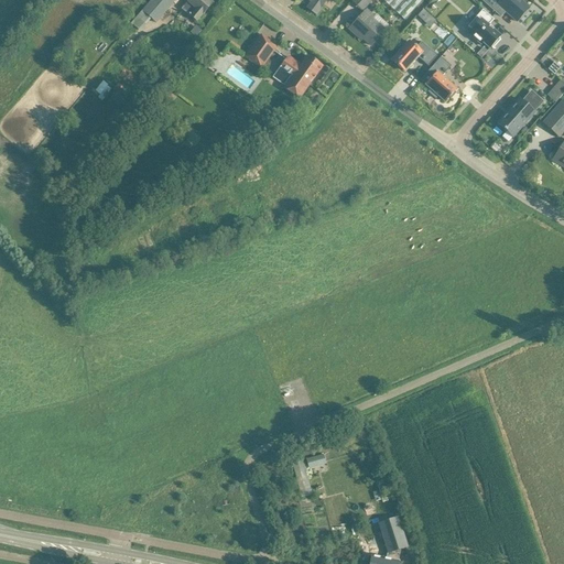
[(152,0),(148,4),(142,12),(151,19),(155,23),(161,17),(175,0),(152,0)]
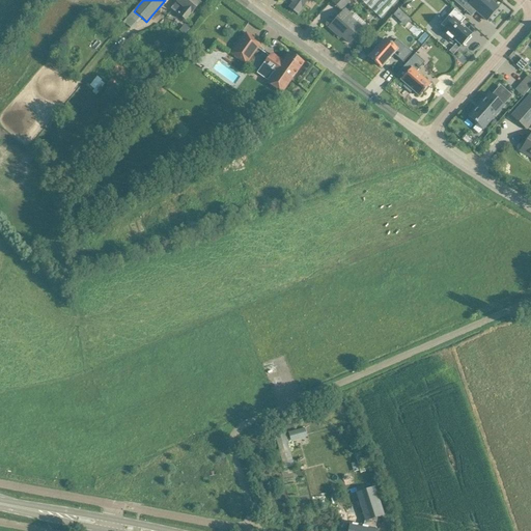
[(178,0),(171,9),(185,21),(190,15),(191,15),(194,11),(200,3),(196,0),(178,0)]
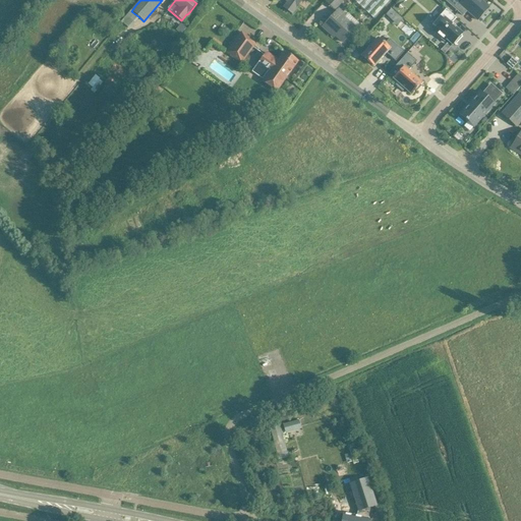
[(312,0),(289,0),(284,8),(292,14),(302,0),(306,0),(310,3),(312,0)]
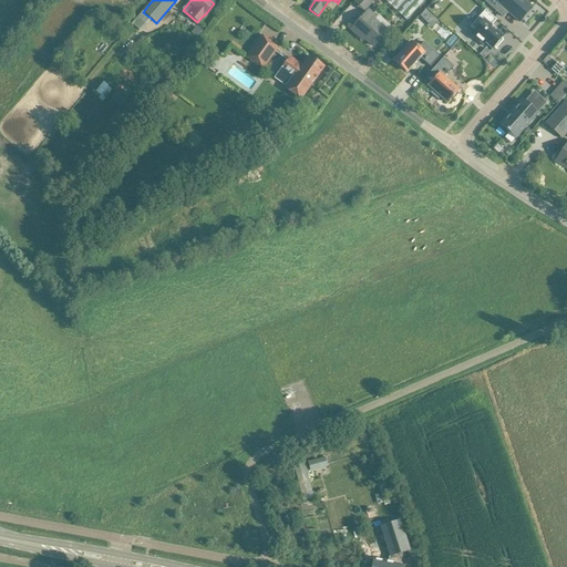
[(356,0),(353,2),(364,12),(374,0),(375,0),(379,3),(381,0),(356,0)]
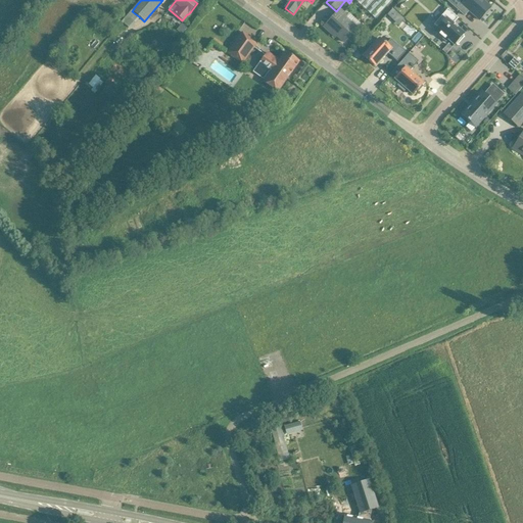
[(357,0),(357,1),(375,18),(392,1),(390,0),(357,0)]
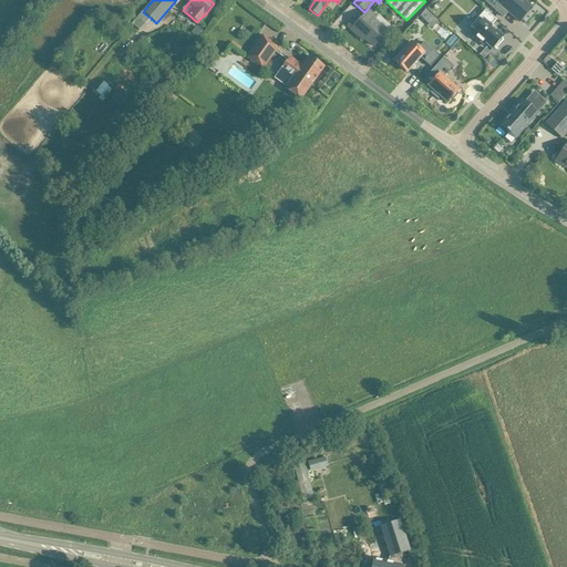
[(507,12),(519,22),(532,9),(522,0),(503,0),(502,0),(483,0),(503,17),(507,12)]
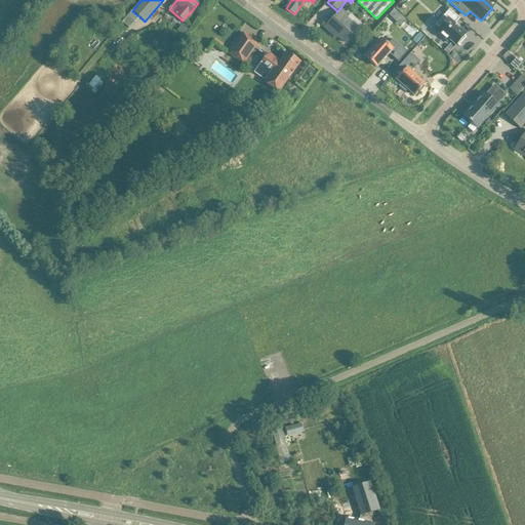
[(397,12),(394,9),(389,15),(392,17),(397,12)]
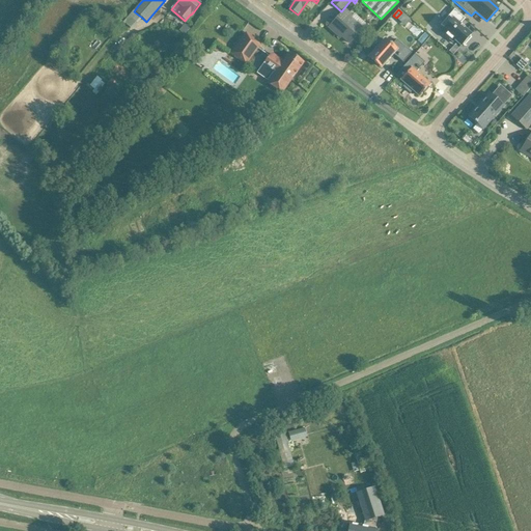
[(465,19),(454,9),(441,25),(445,29),(442,32),(453,42),(454,40),(462,47),(463,45),(464,46),(471,37),(470,36),(471,35),(464,29),(465,28),(462,26),(462,25),(460,26),(459,25),(465,19)]
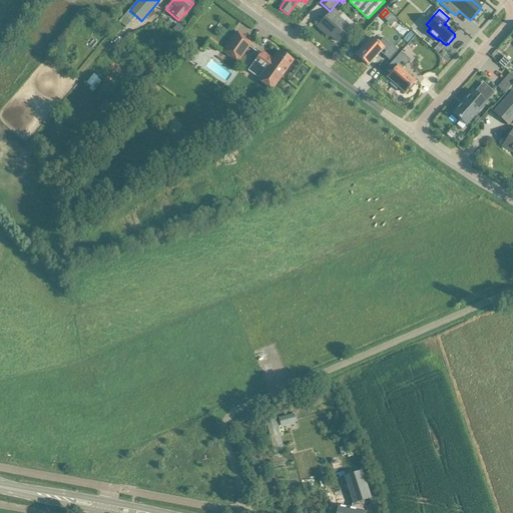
[(332,12),(318,27),(325,33),(326,31),(338,42),(350,29),(340,19),(332,12)]
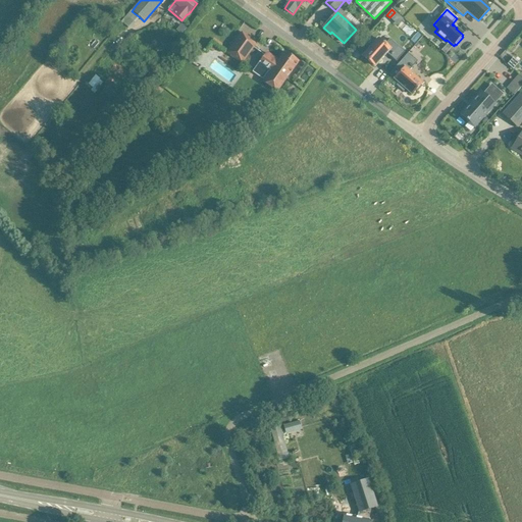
[(227,53),(242,63),(255,45),(249,40),(250,39),(242,33),(227,53)]
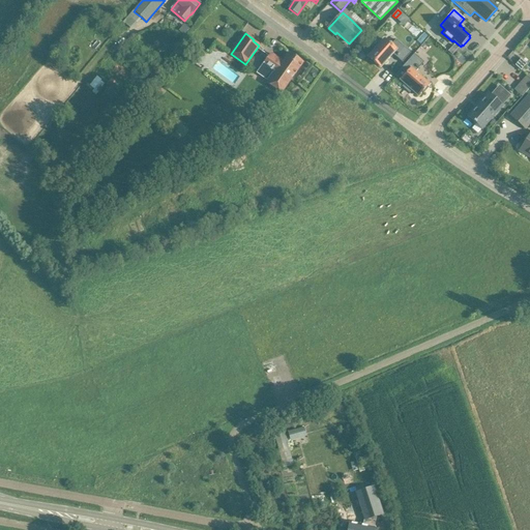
[(385,41),(369,59),(380,68),(392,55),(403,64),(411,55),(396,41),(391,47),(385,41)]
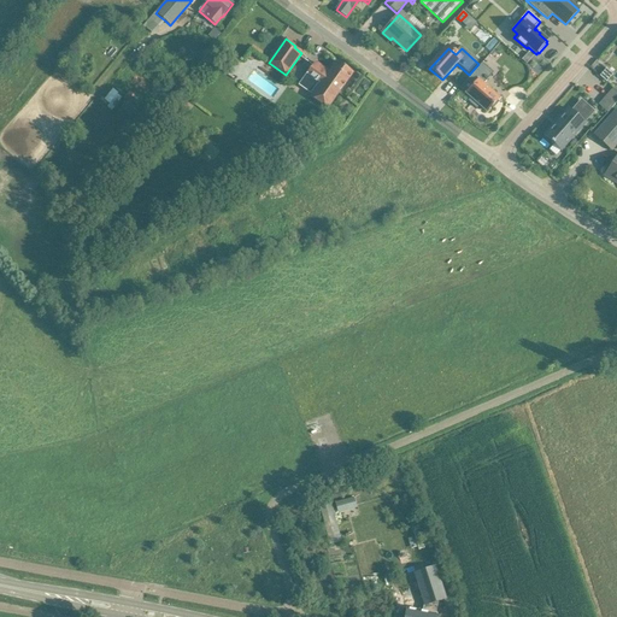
[(534,57),(529,53),(522,60),(527,65),(534,57)]
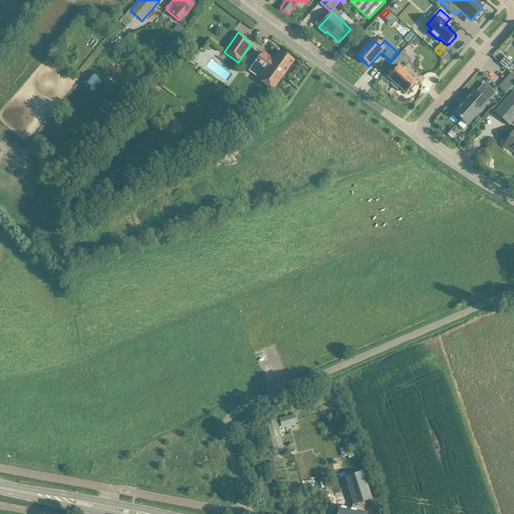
[(272,90),(294,60),(281,51),(274,60),(262,52),(255,62),(267,71),(259,81),(272,90)]
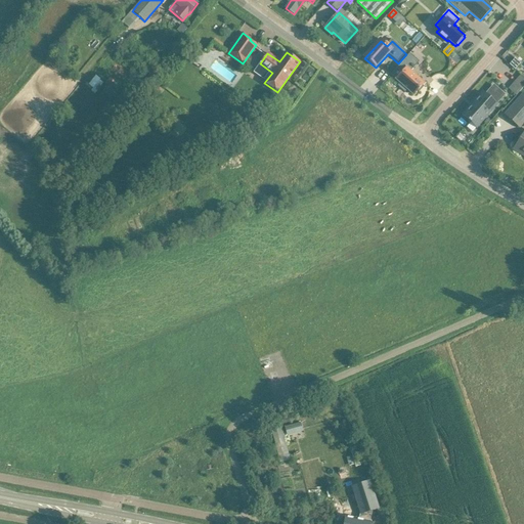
[(402,62),(391,75),(400,83),(398,86),(404,92),(407,89),(413,95),(418,91),(419,92),(424,87),(422,86),(424,84),(410,72),(420,62),(409,53),(402,62)]
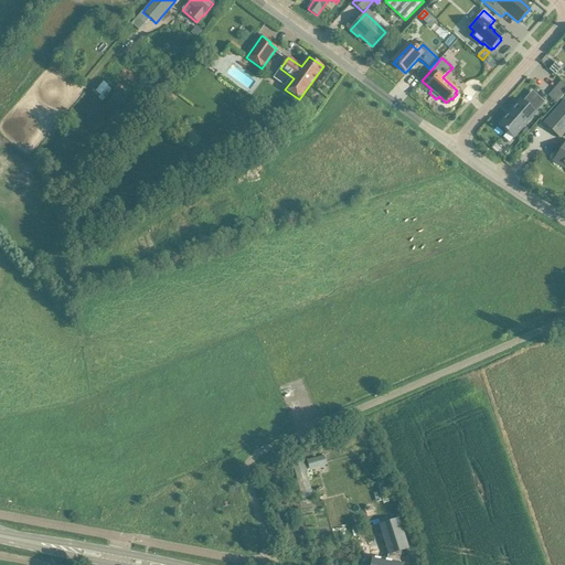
[(535,113),(544,103),(537,96),(533,102),(528,97),(523,103),(521,100),(511,110),(510,109),(511,112),(499,125),(505,130),(504,130),(507,132),(503,137),(509,142),(535,113)]
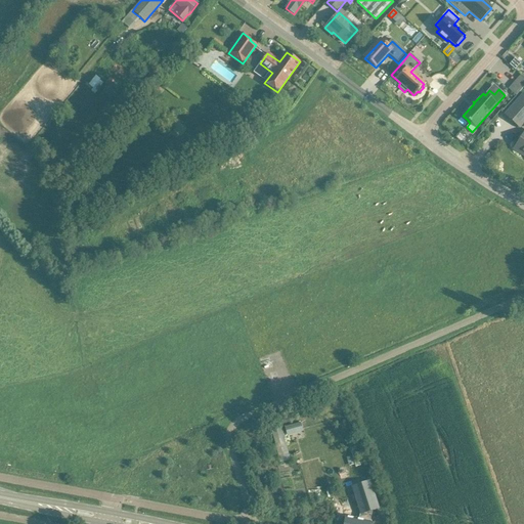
[(520,128),(523,123),(523,94),(523,93),(506,113),(505,115),(520,128)]
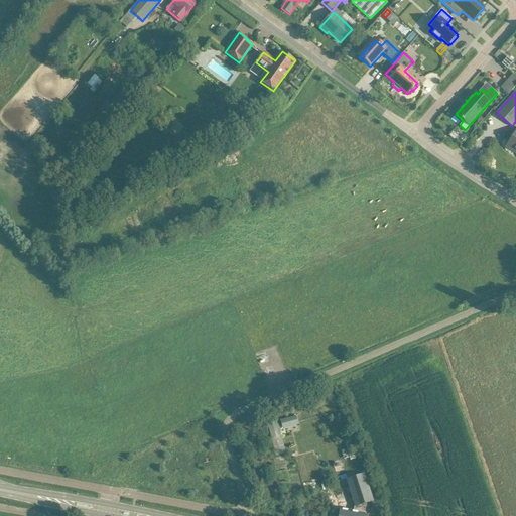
[(515,131),(511,138),(506,147),(514,152),(515,149),(515,150),(515,131)]
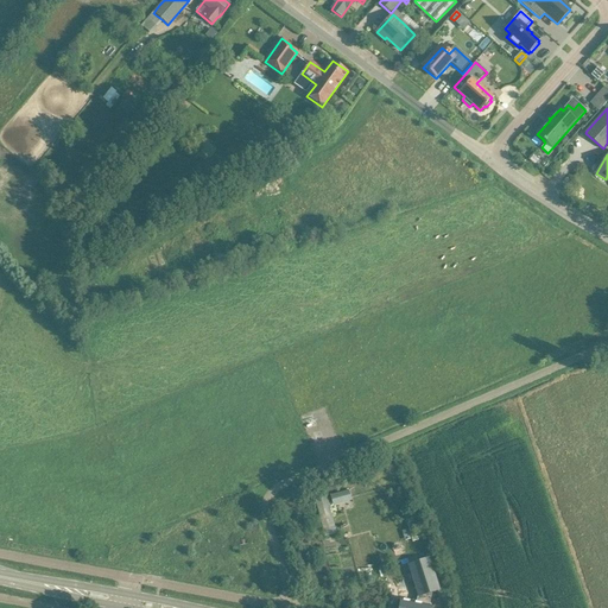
[(399,607),(429,607),(430,605),(429,605),(431,593),(438,590),(429,558),(409,564),(419,596),(418,600),(413,599),(413,600),(407,599),(407,596),(401,595),(400,600),(400,606),(399,607)]
